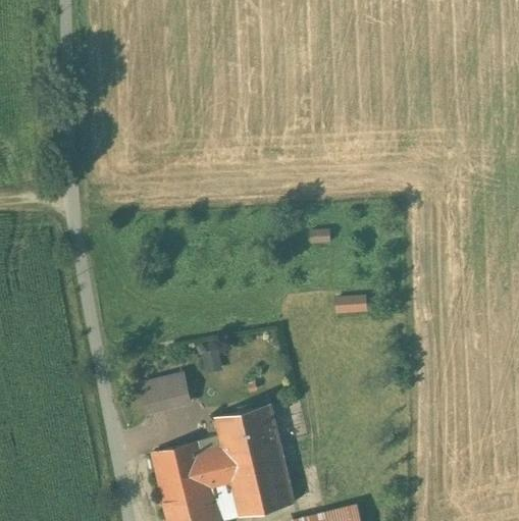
[(373,302),(339,304),(340,313),(373,311),(373,302)]
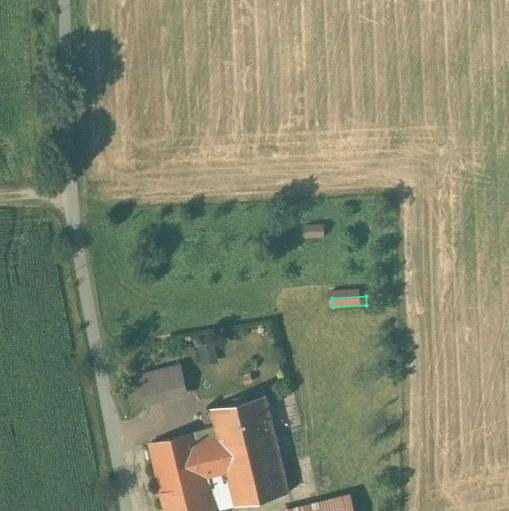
[(178,364),(132,375),(139,408),(186,397),(178,364)]
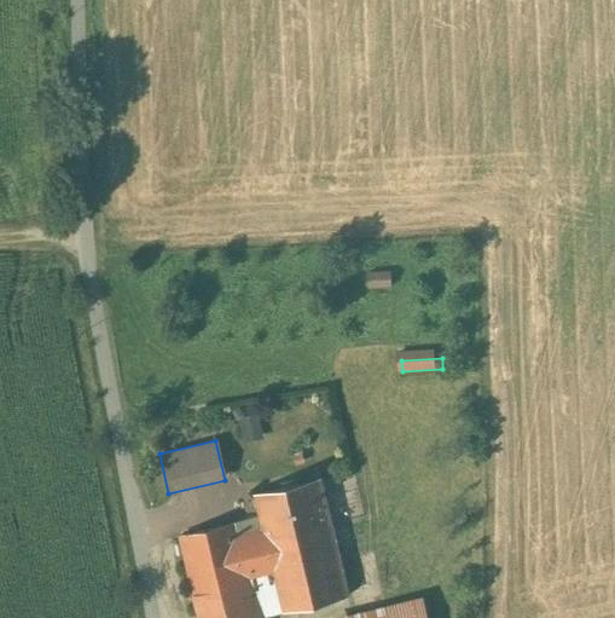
[(261,531),(262,541),(329,525),(318,480),(253,496),(261,531)]
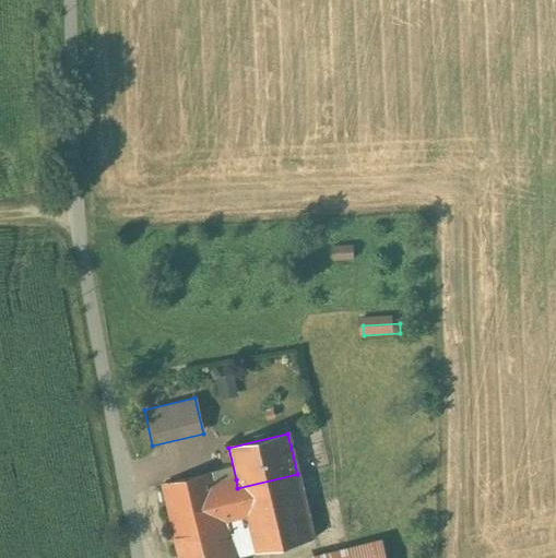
[(210,473),(161,485),(179,557),(232,557),(219,507),(241,501),(255,553),(312,538),(297,474),(237,488),(236,479),(213,485),(210,473)]
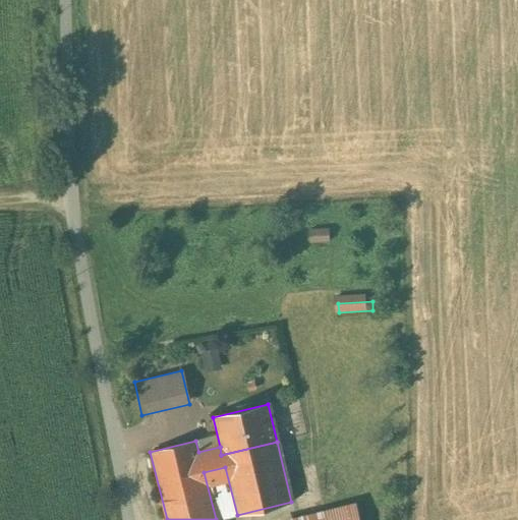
[(355,519),(352,509),(304,519),(355,519)]
